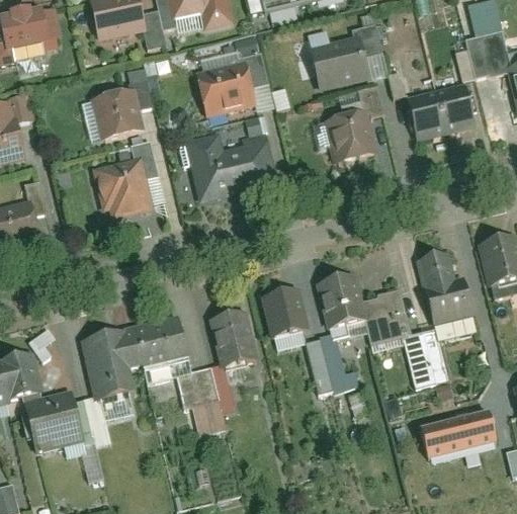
[(88,0),(98,39),(146,28),(139,0),(88,0)]
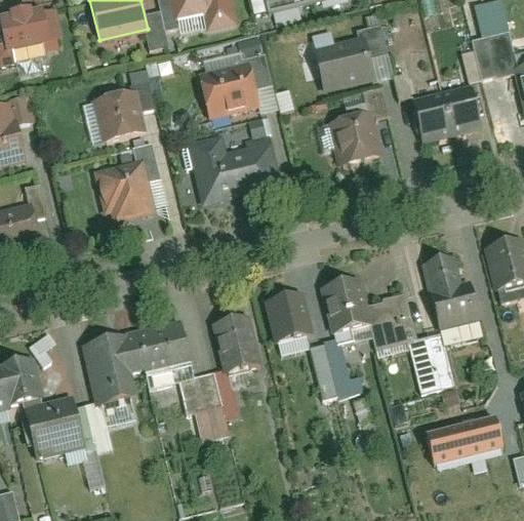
[(171,0),(174,17),(205,11),(208,28),(238,23),(233,0),(171,0)]
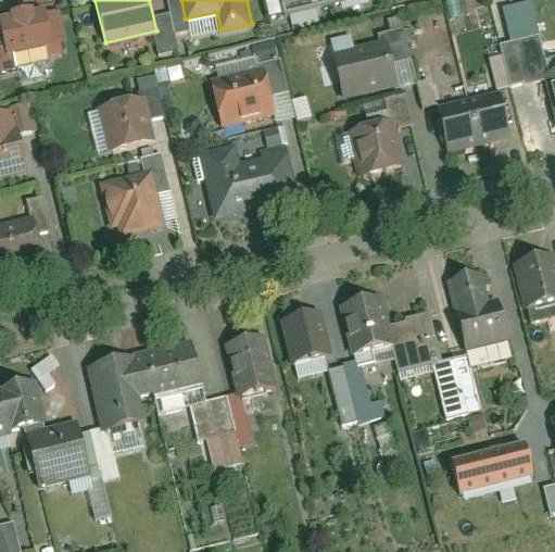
[(267,0),(270,14),(325,0),(267,0)]
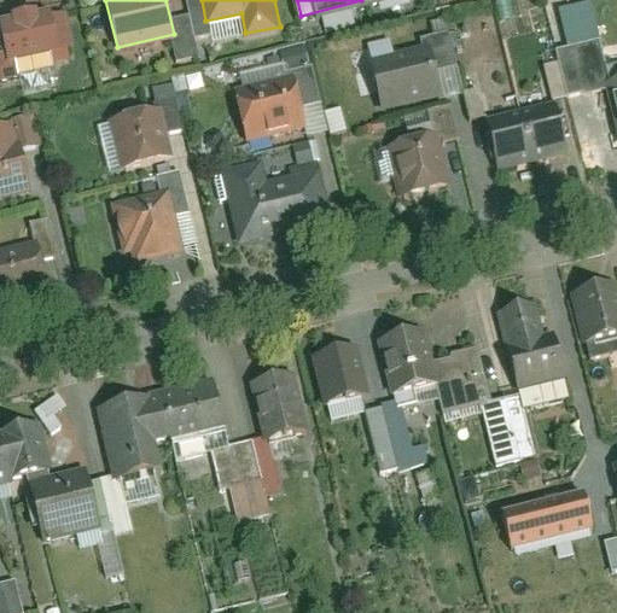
[(0,28),(5,52),(0,53),(0,76),(59,65),(75,40),(69,5),(0,18),(0,28)]
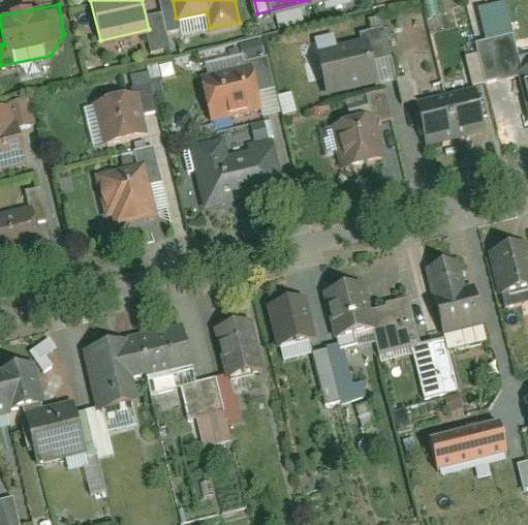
[(364,39),(317,50),(328,94),(379,83),(374,58),(392,54),(384,22),(361,27),(364,39)]
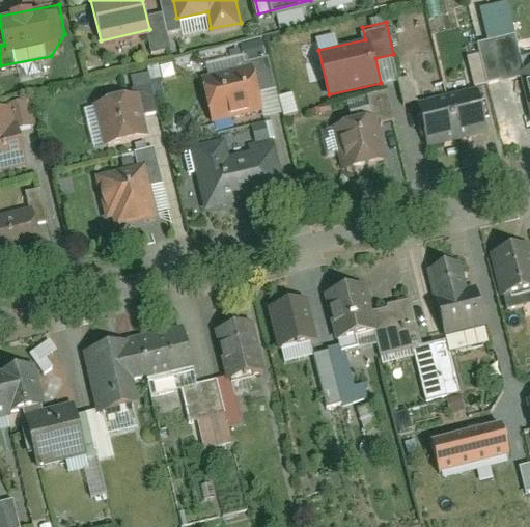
[(529,65),(525,67),(515,30),(479,39),(490,80),(523,72),(529,99),(529,65)]
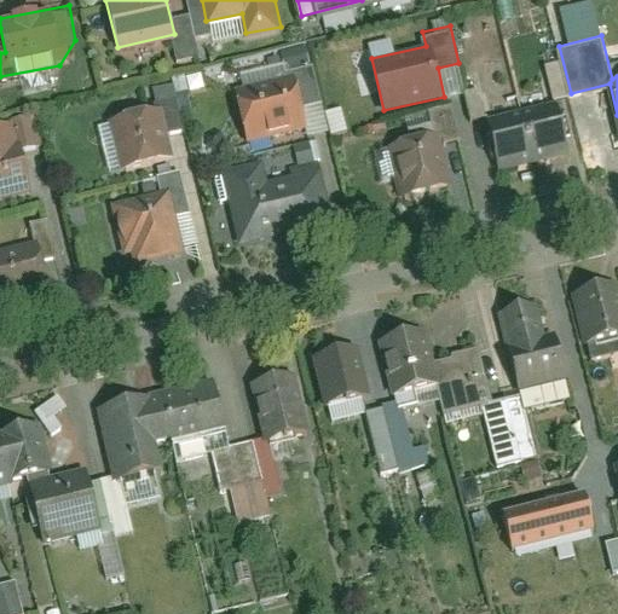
[(235,87),(247,140),(305,126),(292,73),(235,87)]
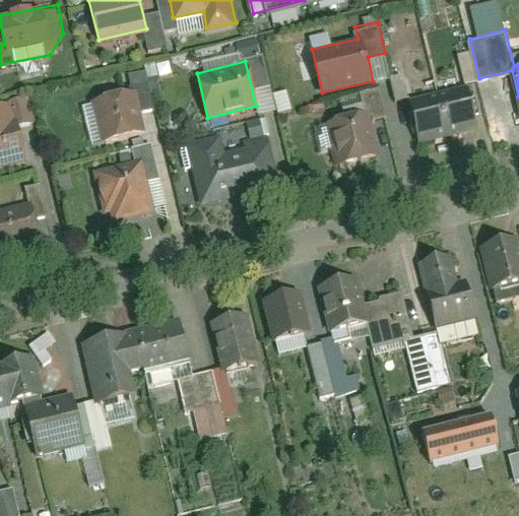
[(132,90),(91,99),(101,141),(144,131),(139,109),(153,106),(144,65),(128,69),(132,90)]
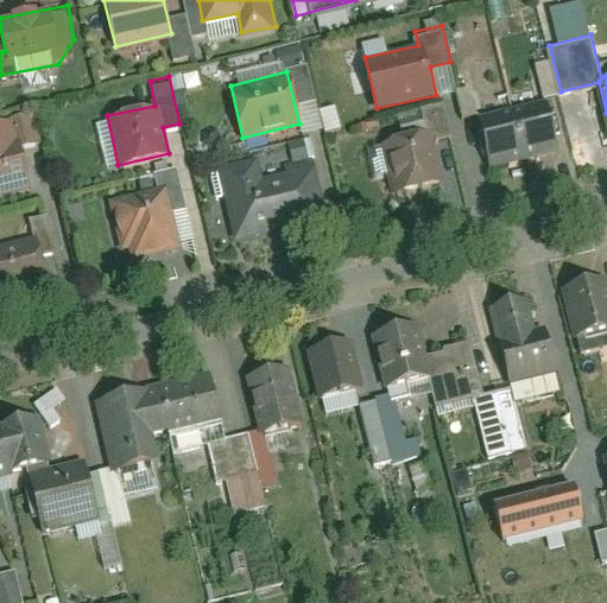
[(466,112),(479,110),(475,84),(463,87),(466,112)]
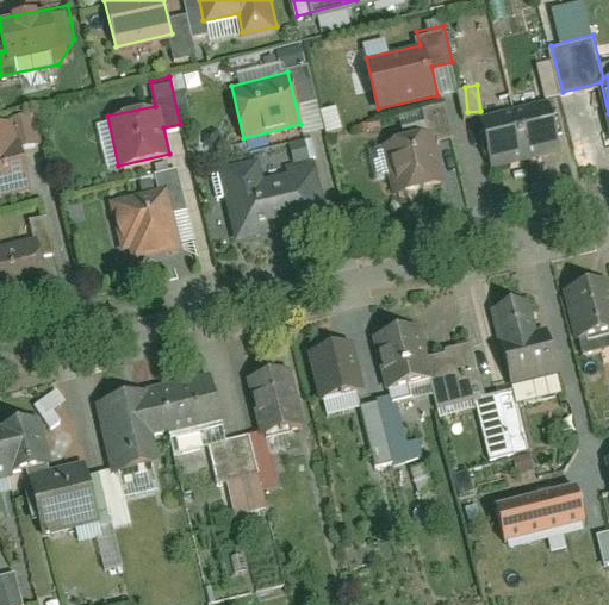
[(547,98),(515,106),(527,156),(560,148),(547,98)]
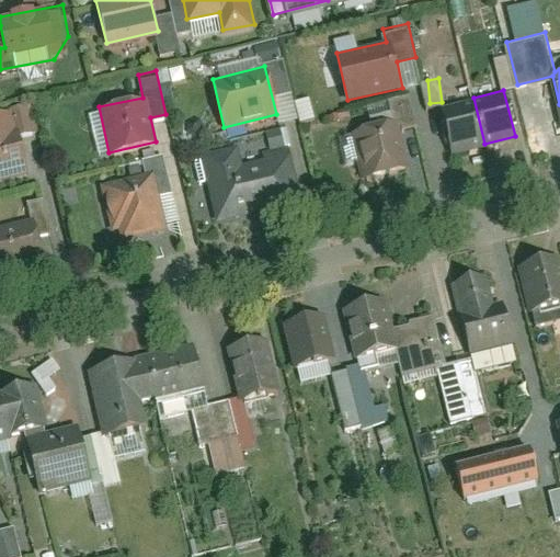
[(473,98),(443,104),(455,151),(484,144),(473,98)]
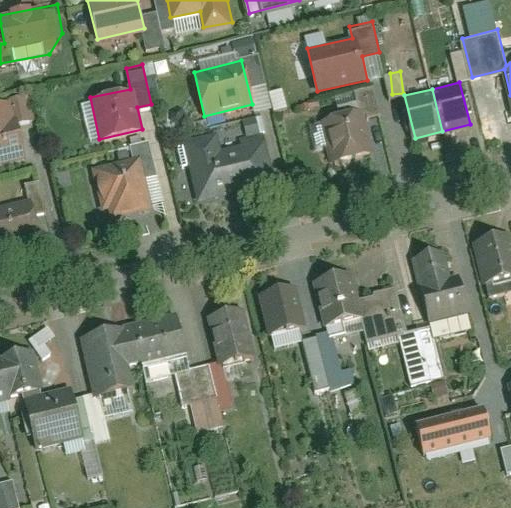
[(27,95),(0,101),(0,162),(26,156),(18,122),(33,118),(27,95)]
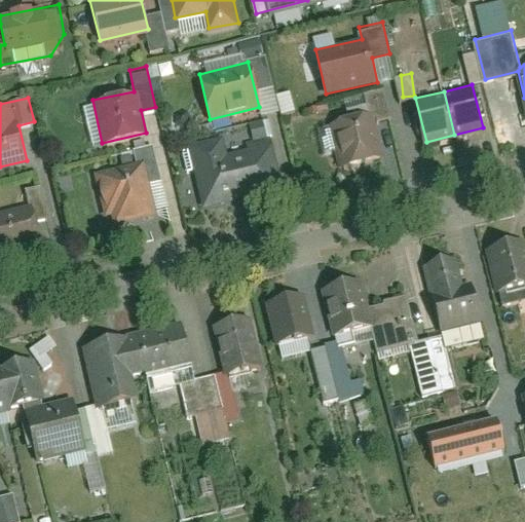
[(385,154),(373,111),(330,123),(342,166),(385,154)]
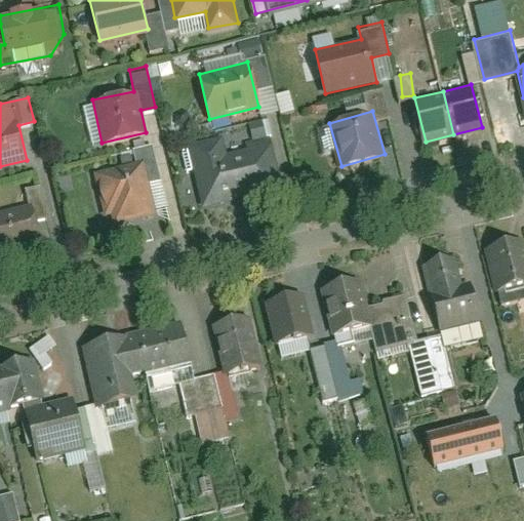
[(225,131),(185,141),(201,208),(282,189),(270,137),(229,148),(225,131)]
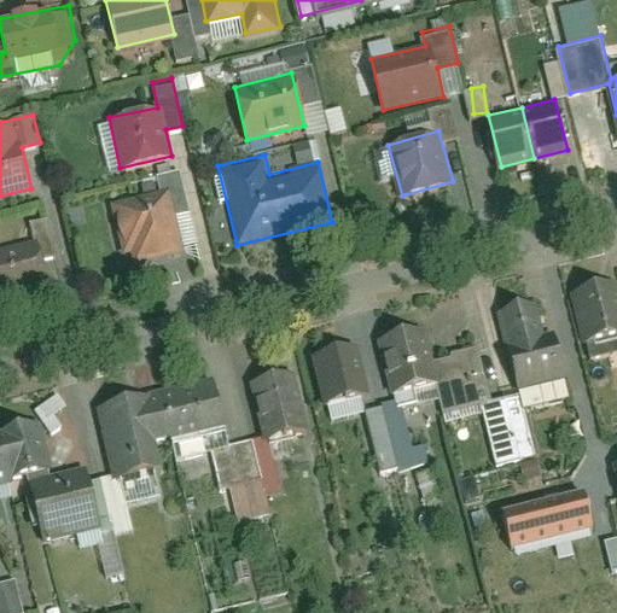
[(163,192),(112,203),(122,252),(132,250),(135,264),(181,255),(173,215),(190,211),(180,169),(159,173),(163,192)]
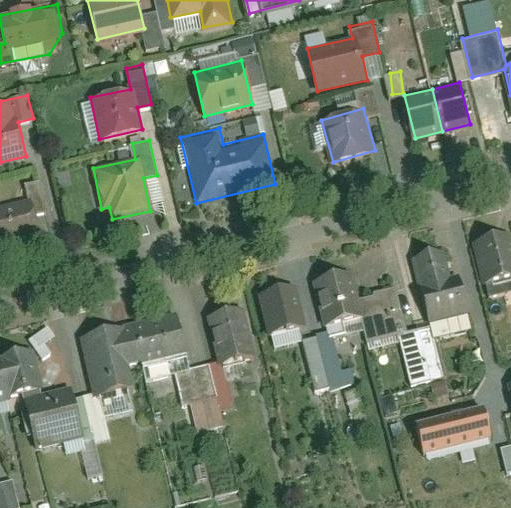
[(28,199),(0,204),(0,247),(39,240),(34,211),(44,209),(39,180),(25,183),(28,199)]
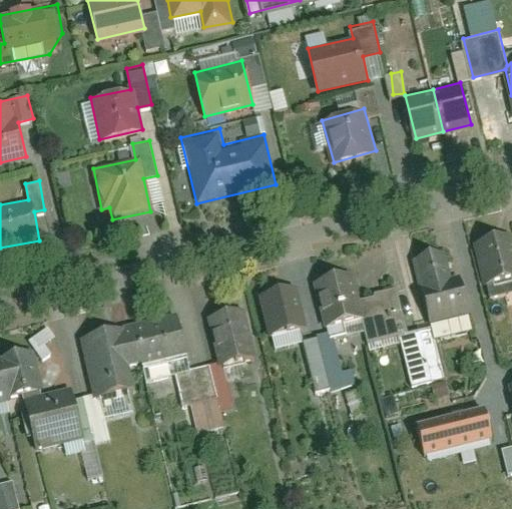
[(511,233),(474,243),(484,285),(511,277),(511,233)]
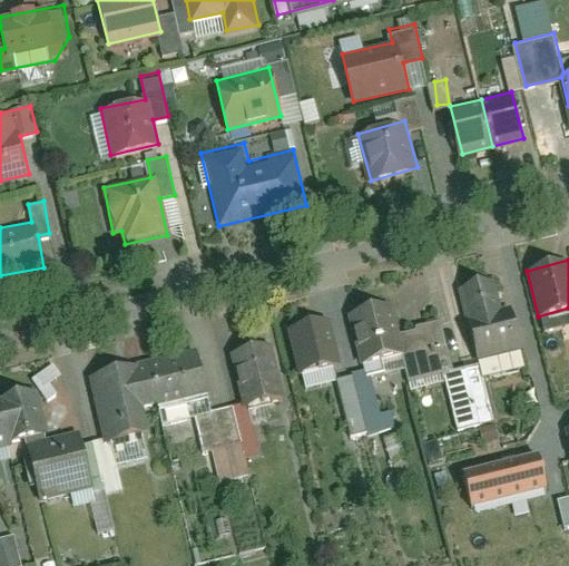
[(494,279),(460,286),(477,359),(522,348),(512,304),(501,308),(494,279)]
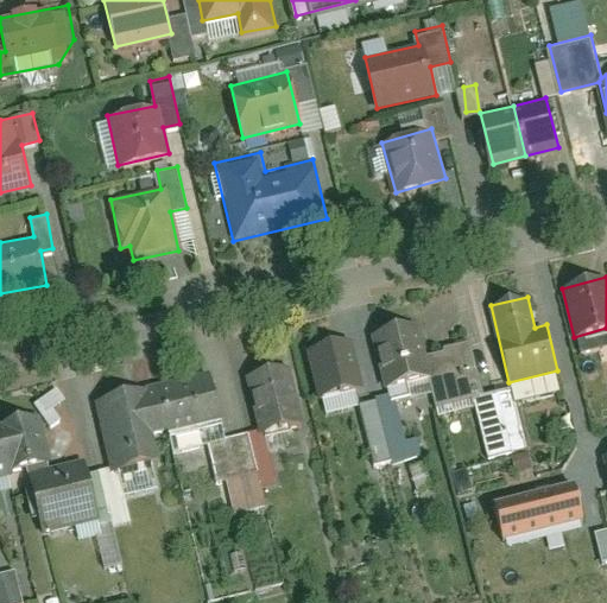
[(419,323),(373,334),(385,386),(431,375),(427,355),(419,323)]
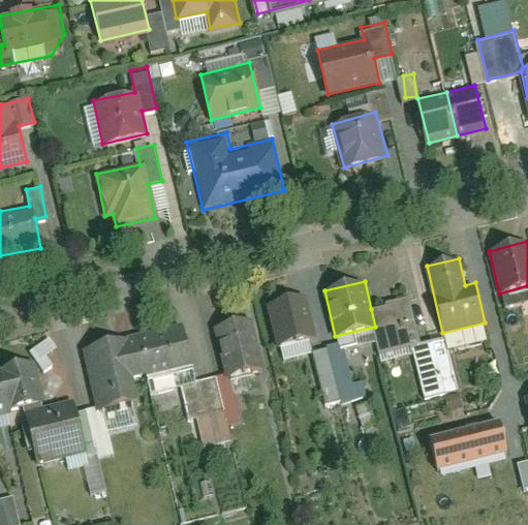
[(306,296),(270,304),(279,346),(316,338),(306,296)]
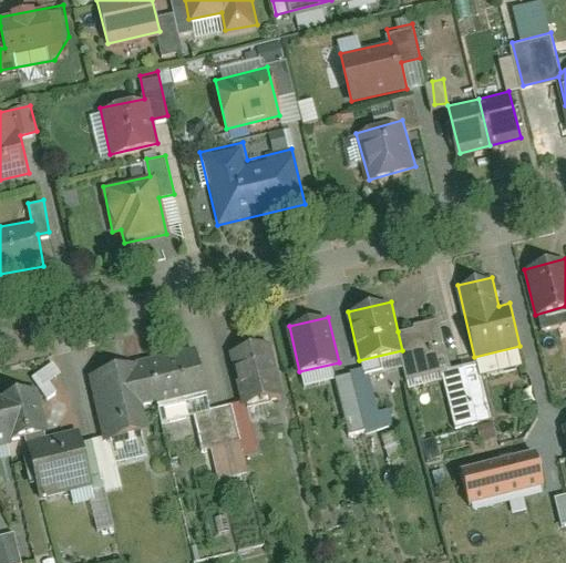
[(412,328),(398,331),(402,350),(409,378),(451,368),(438,317),(411,324),(412,328)]
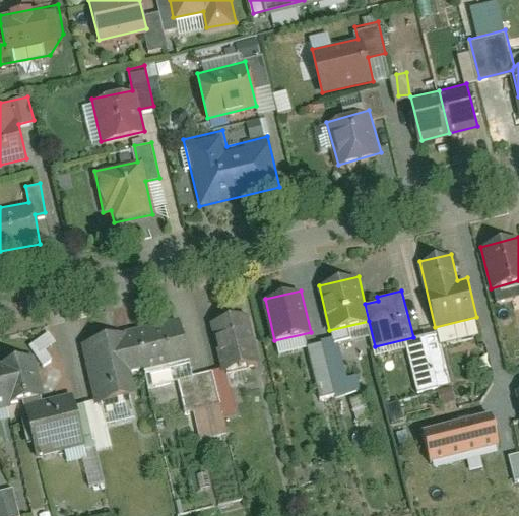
[(259,362),(247,312),(209,321),(221,371),(259,362)]
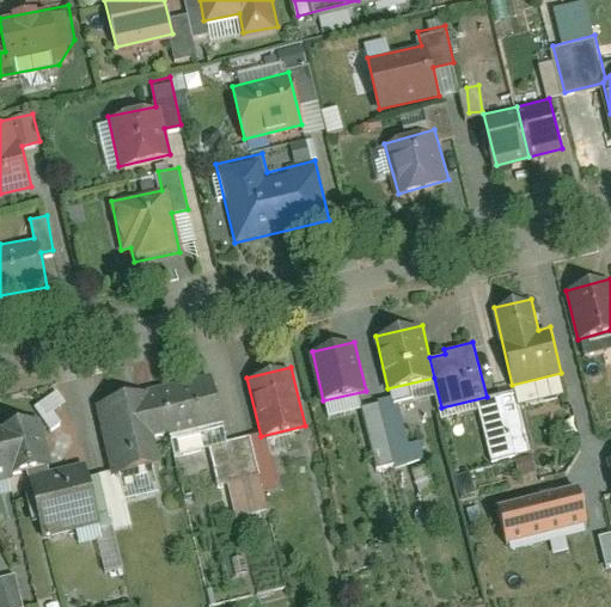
[(211,375),(95,404),(111,471),(165,457),(162,442),(224,427),(211,375)]
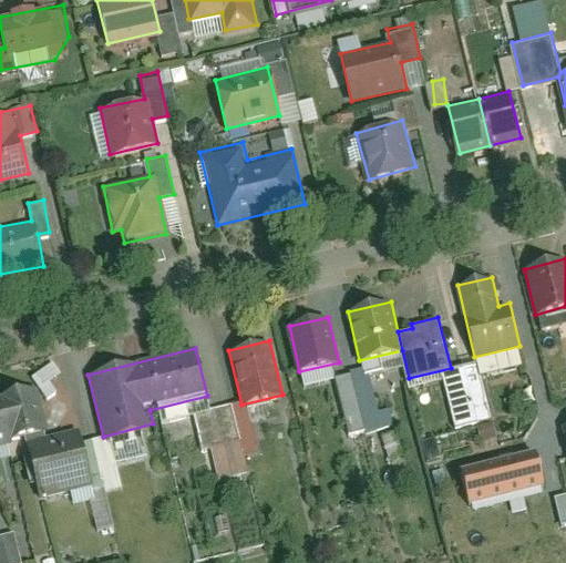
[(53,377),(64,371),(59,360),(37,370),(48,396),(60,391),(53,377)]
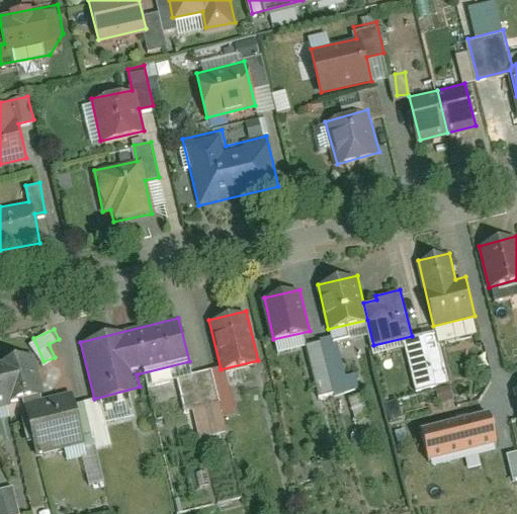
[(38,397),(28,353),(0,359),(0,362),(9,403),(38,397)]
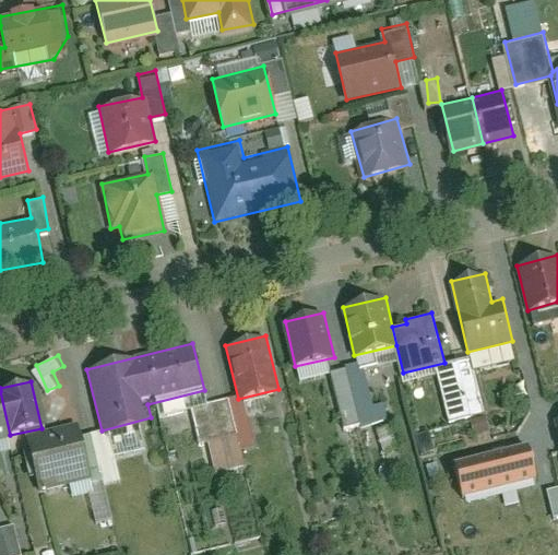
[(0,437),(10,435),(0,391),(0,437)]
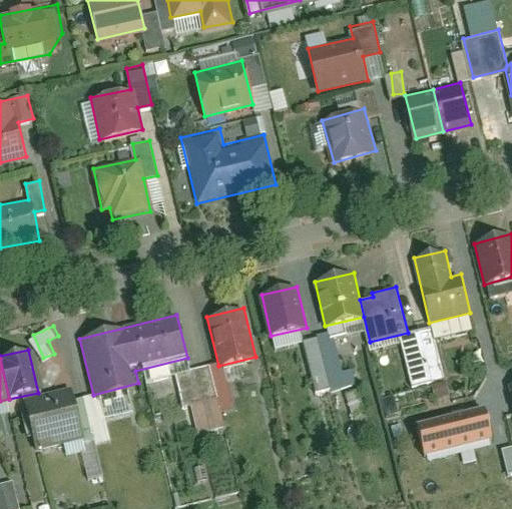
[(222,427),(207,364),(184,370),(199,432),(222,427)]
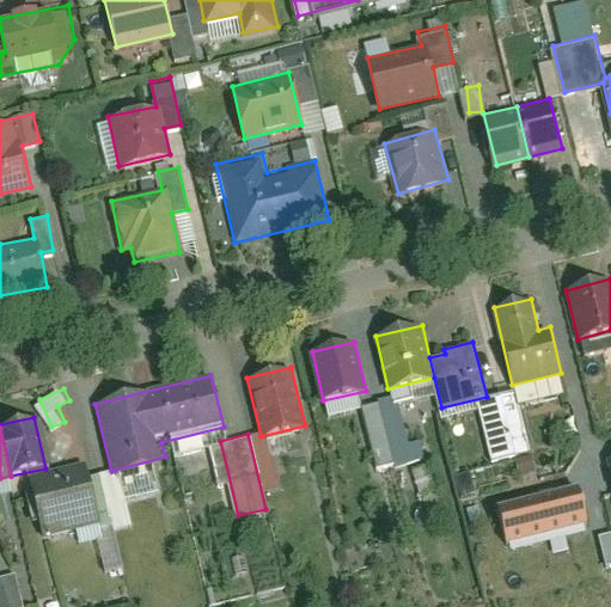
[(30,479),(44,535),(103,521),(89,465),(30,479)]
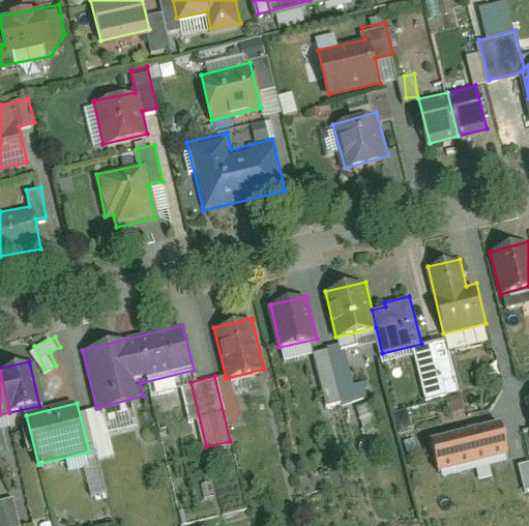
[(442,472),(523,457),(516,420),(435,436),(442,472)]
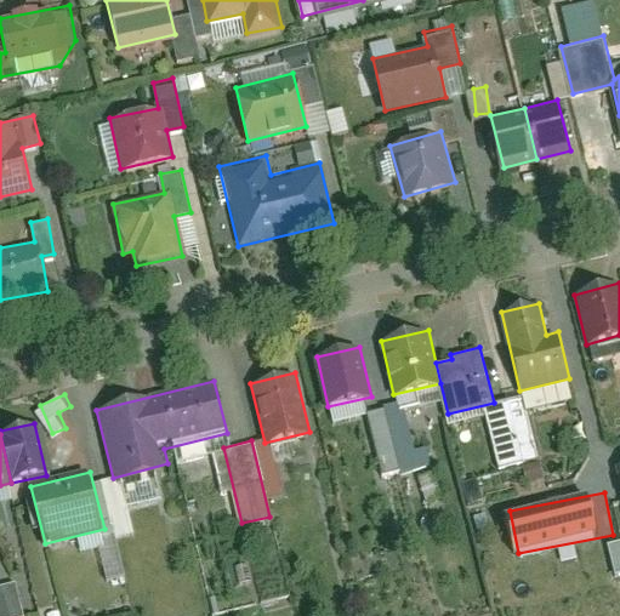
[(0,583),(0,615),(28,615),(23,580),(0,583)]
